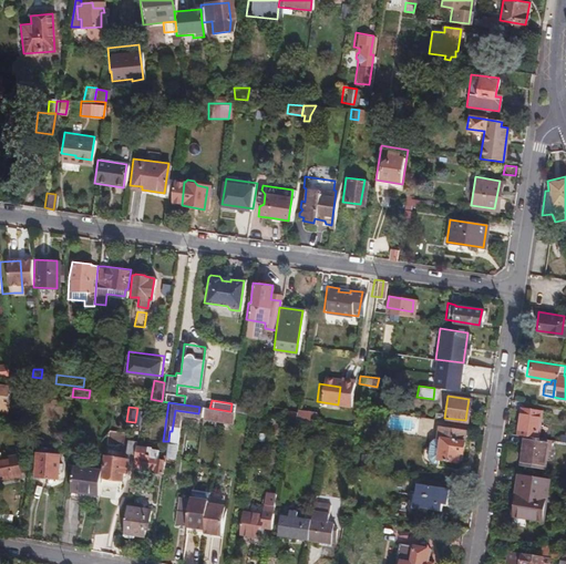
[(209,408),(199,407),(198,413),(198,417),(228,421),(229,411),(209,408)]
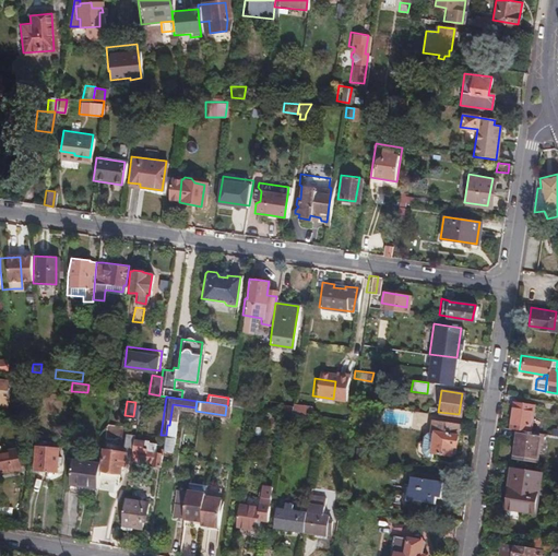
[(512,403),(509,429),(515,430),(522,432),(523,426),(529,426),(530,417),(526,417),(527,405),(512,403)]
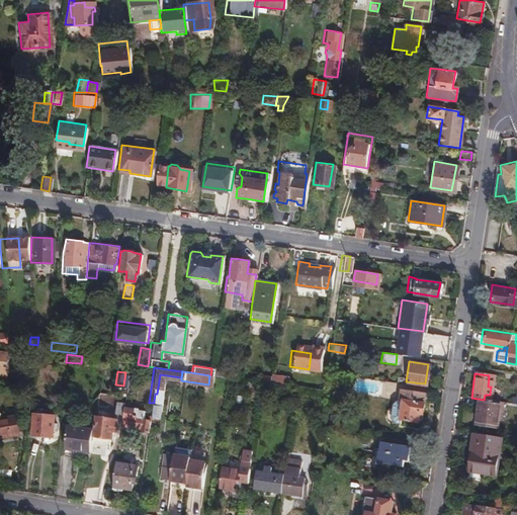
[(279,377),(268,376),(267,383),(284,385),(285,376),(280,375),(279,377)]
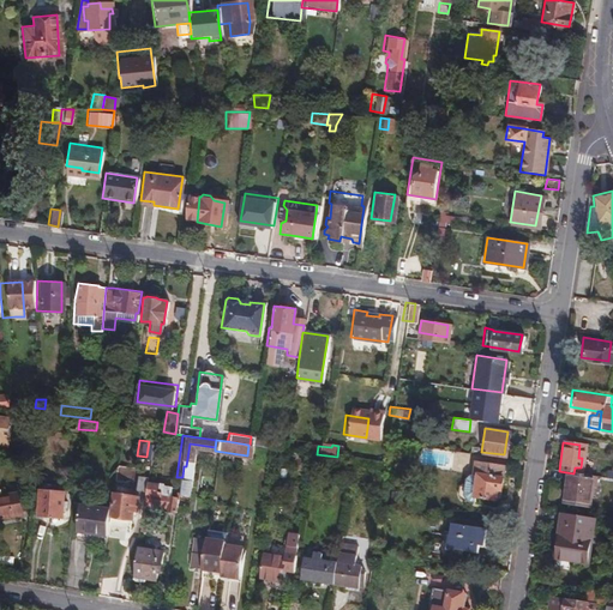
[(478,475),(474,497),(494,500),(496,490),(500,490),(504,466),(488,464),(476,463),(474,475),(478,475)]
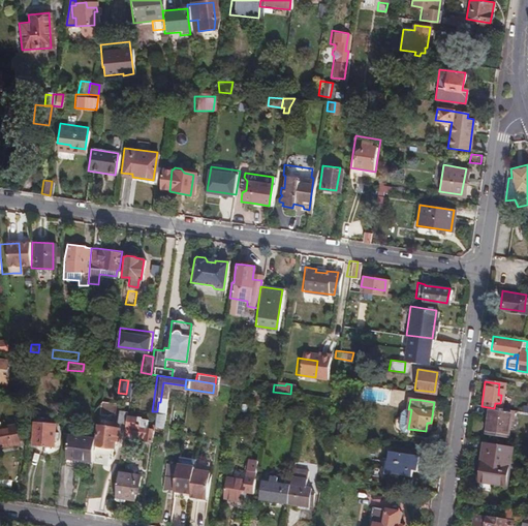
[(494,408),(488,407),(487,416),(489,416),(487,432),(505,435),(508,410),(494,408)]
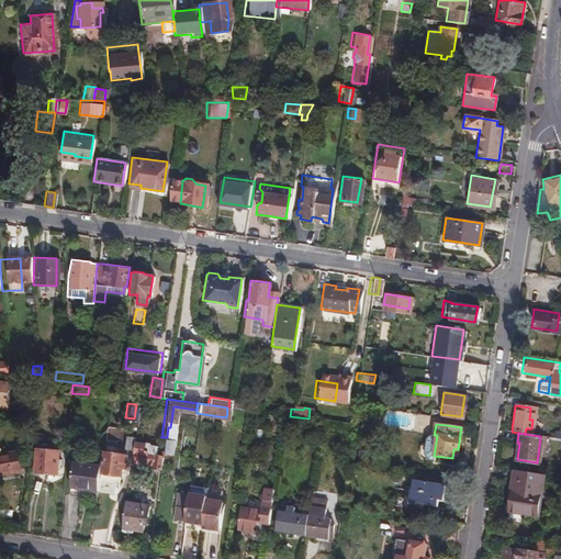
[(125,435),(123,449),(132,450),(134,442),(134,436),(125,435)]
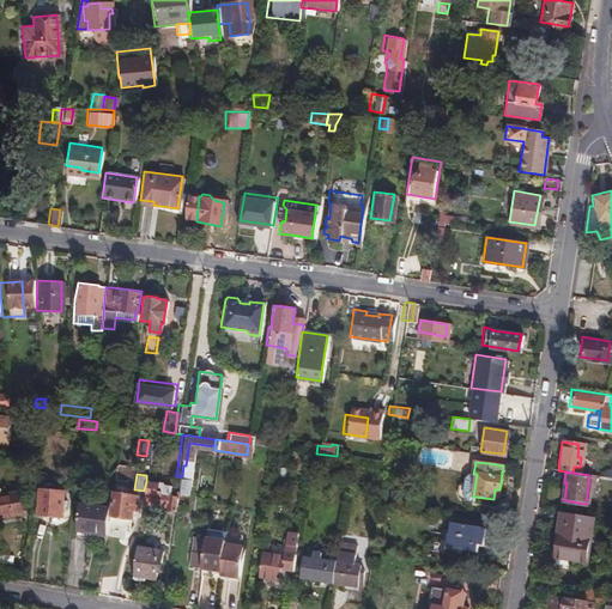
[(473,501),(473,497),(477,474),(473,474),(470,475),(466,479),(465,483),(458,487),(458,495),(460,500),(468,505),(470,501),(473,501)]
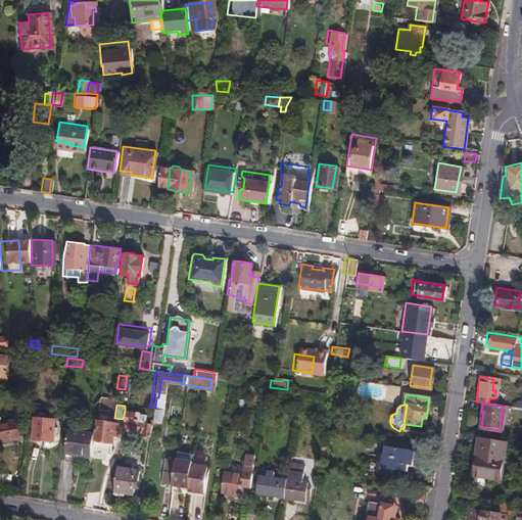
[(134,433),(149,435),(150,425),(144,425),(146,414),(125,411),(122,428),(127,429),(134,430),(134,433)]
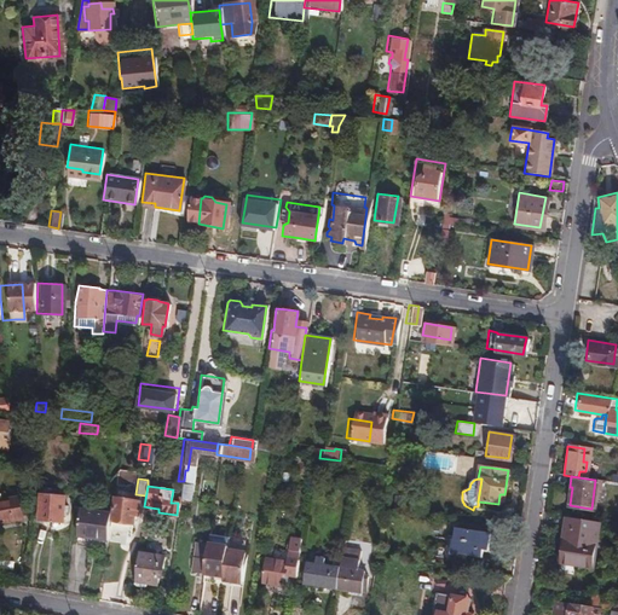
[(39,493),(36,518),(61,520),(63,495),(39,493)]
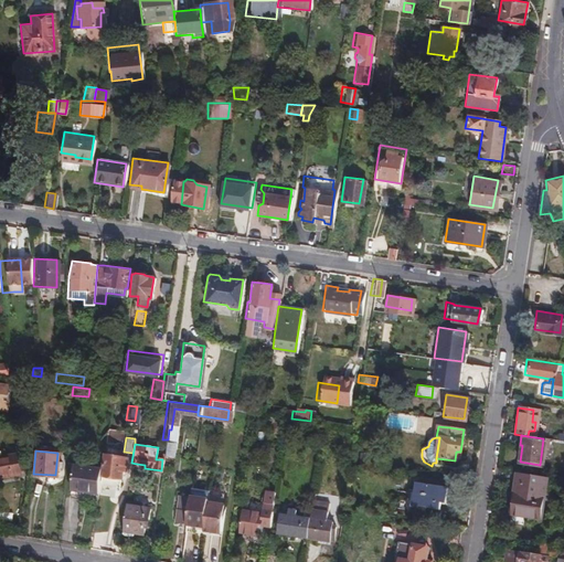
[(0,475),(28,472),(25,462),(22,462),(21,454),(0,457),(0,475)]
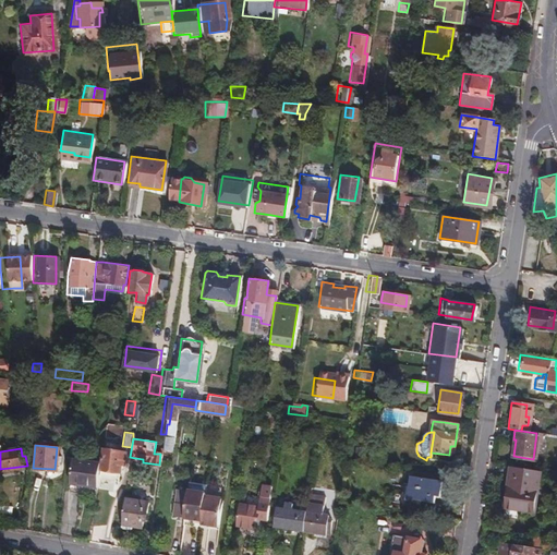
[(103,448),(99,469),(118,471),(120,461),(123,461),(124,451),(103,448)]
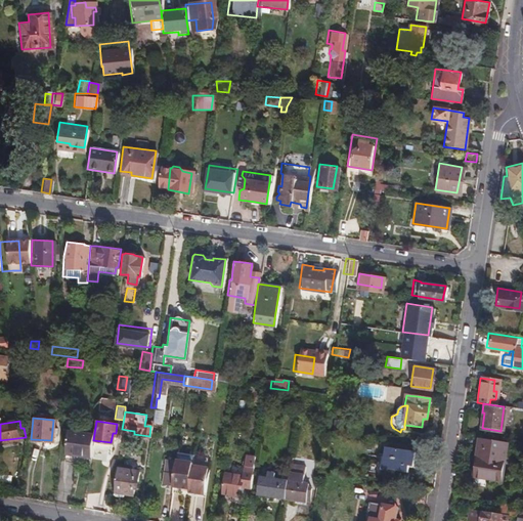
[(63,452),(89,456),(93,432),(67,429),(63,452)]
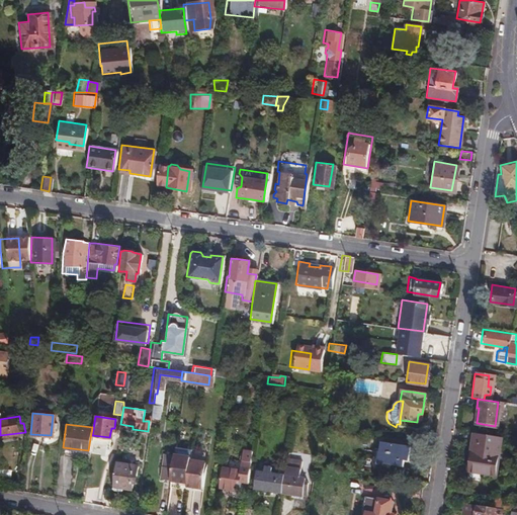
[(499,437),(471,433),(466,470),(494,475),(499,437)]
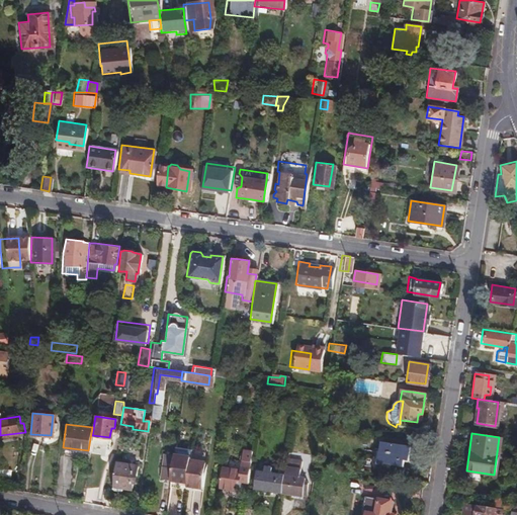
[(407,459),(409,445),(379,441),(376,460),(402,464),(403,458),(407,459)]
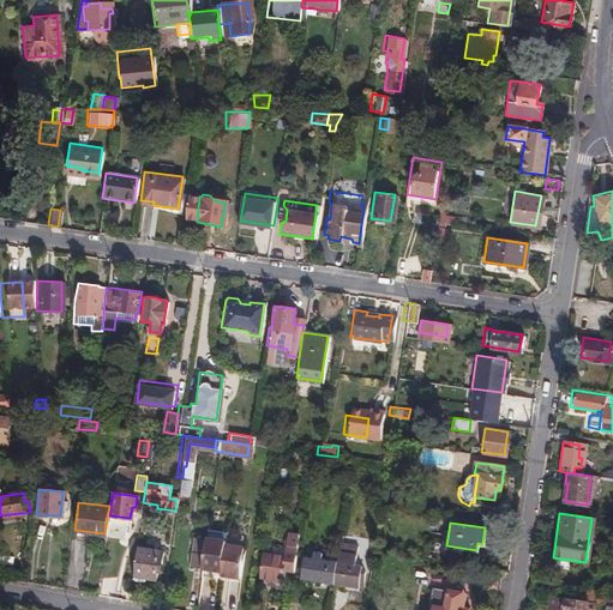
[(199,568),(204,538),(192,537),(187,567),(199,568)]
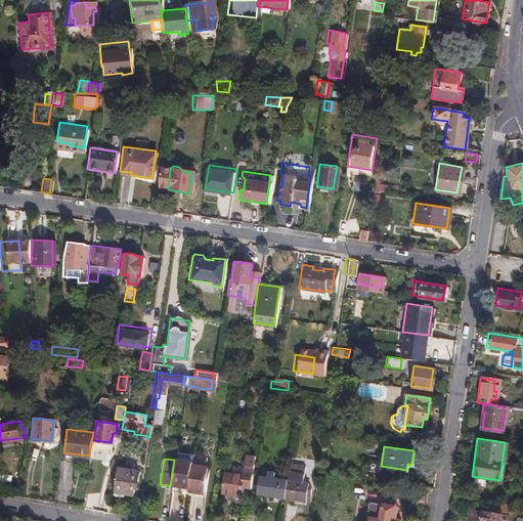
[(174,460),(170,485),(178,486),(186,488),(185,491),(193,492),(202,493),(206,467),(189,465),(190,461),(174,459),(174,460)]
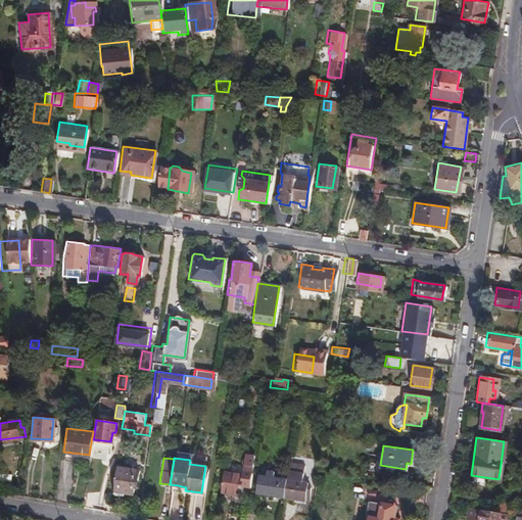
[(246,481),(248,466),(240,465),(239,474),(221,471),(218,490),(232,492),(232,488),(236,488),(238,479),(246,481)]
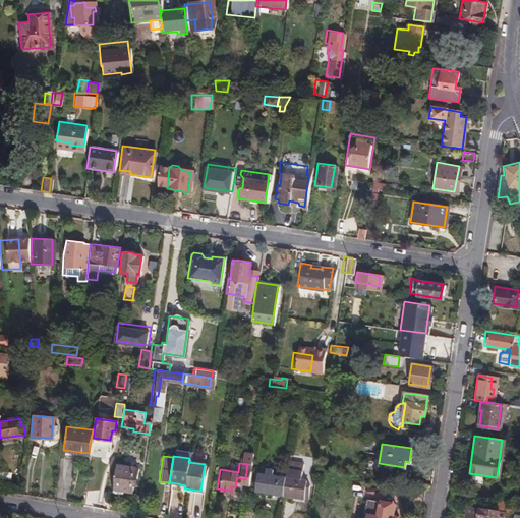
[(112,487),(122,490),(131,491),(132,484),(133,476),(136,477),(137,467),(116,464),(112,487)]
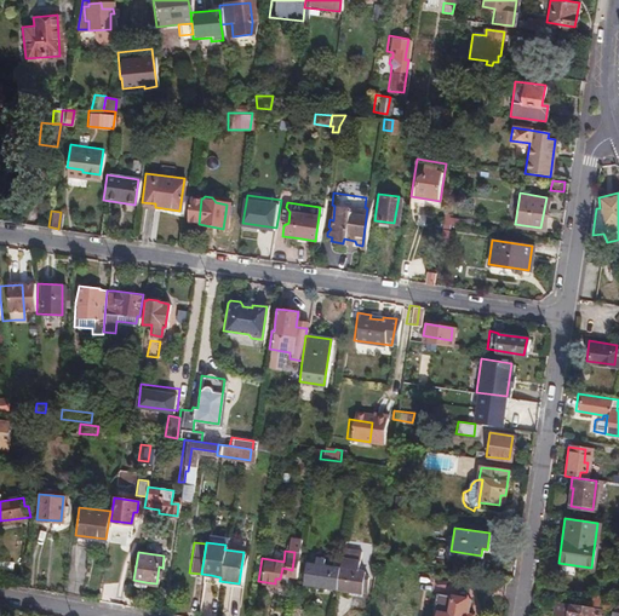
[(302,585),(333,588),(337,568),(322,566),(324,557),(310,556),(309,564),(304,563),(302,585)]
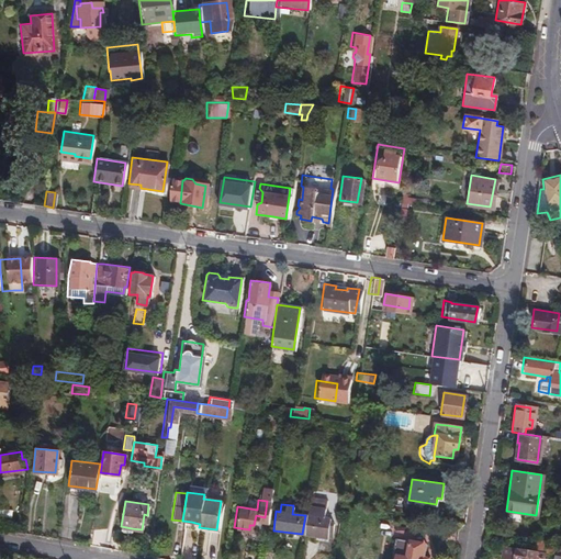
[(302,534),(302,536),(325,539),(328,518),(322,517),(323,509),(306,506),(305,515),(302,534)]
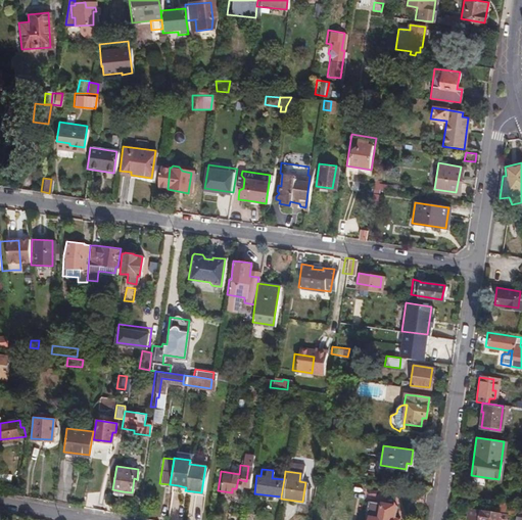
[(494,512),(506,513),(507,508),(508,503),(496,502),(494,512)]
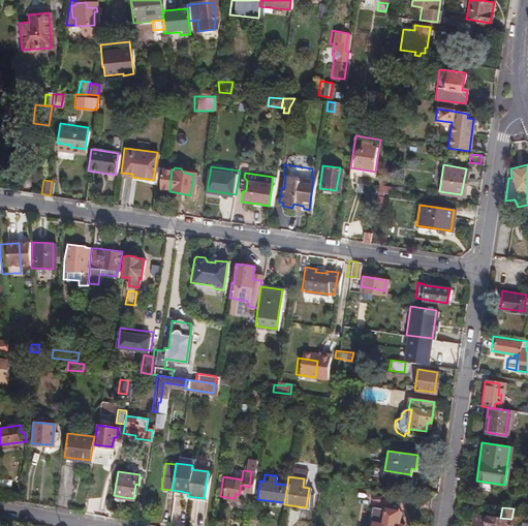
[(394,525),(396,515),(384,514),(384,515),(373,513),(370,525),(394,525)]
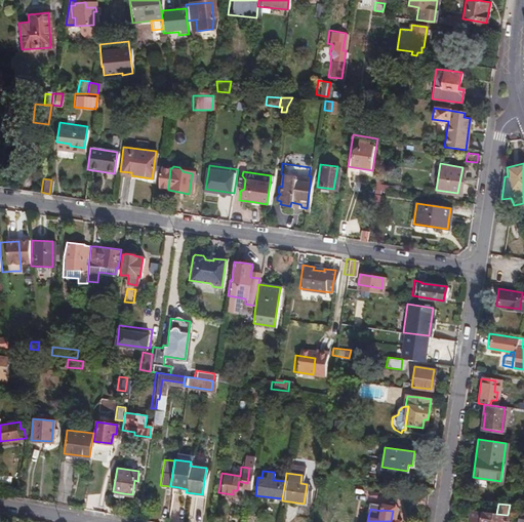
[(523,509),(521,512),(515,517),(523,518),(523,509)]
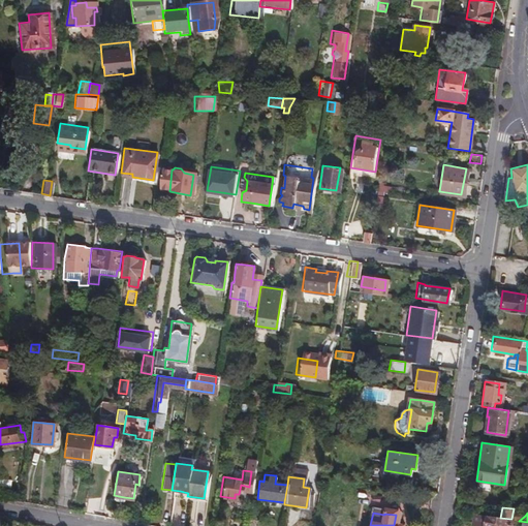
[(486,521),(484,525),(509,525),(510,525),(504,524),(504,521),(510,522),(511,519),(500,518),(488,515),(487,521),(486,521)]
